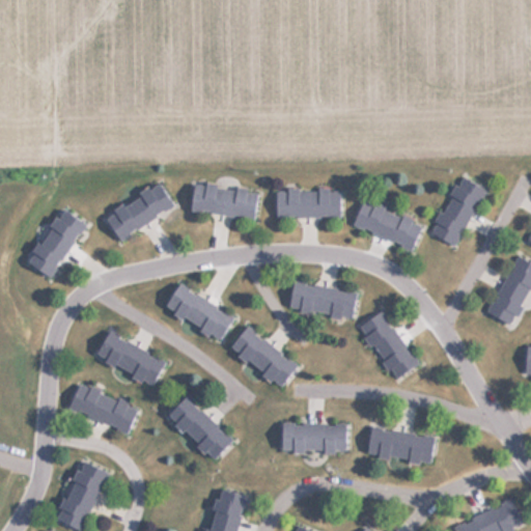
[(429,233),(453,246),(482,188),(458,176),(429,233)]
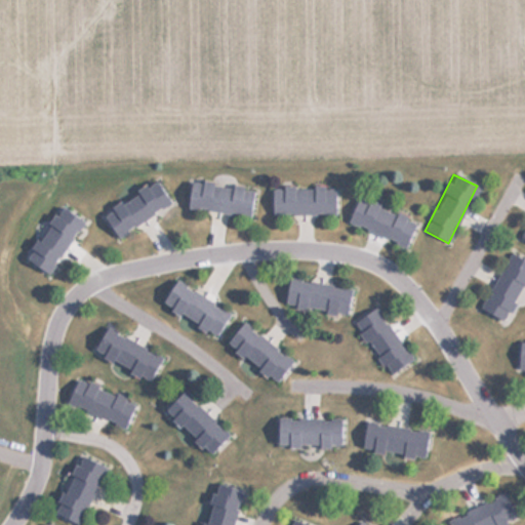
[(169,205),(156,180),(99,211),(113,236),(169,205)]
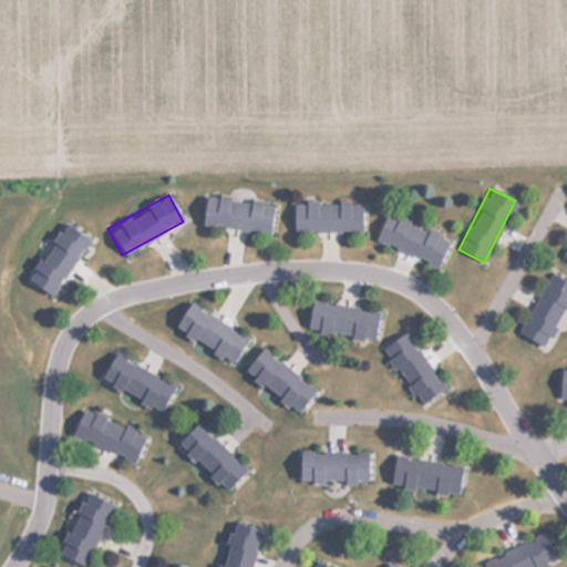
[(272,200),(203,197),(200,227),(271,230),(272,200)]
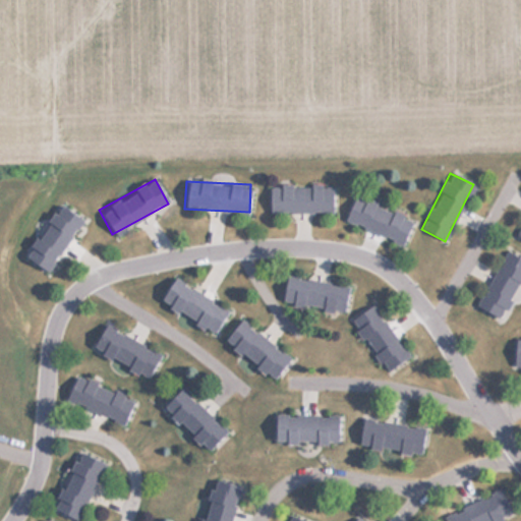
[(333,213),(333,185),(269,185),(269,213),(333,213)]
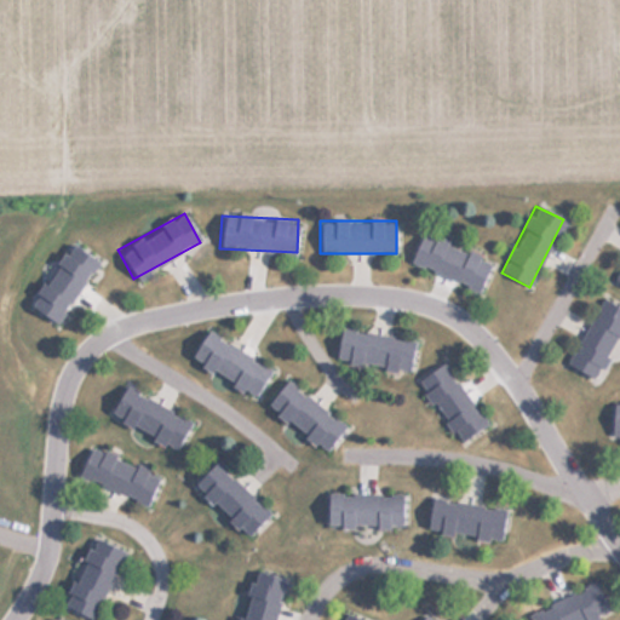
[(408,262),(478,291),(492,259),(422,230),(408,262)]
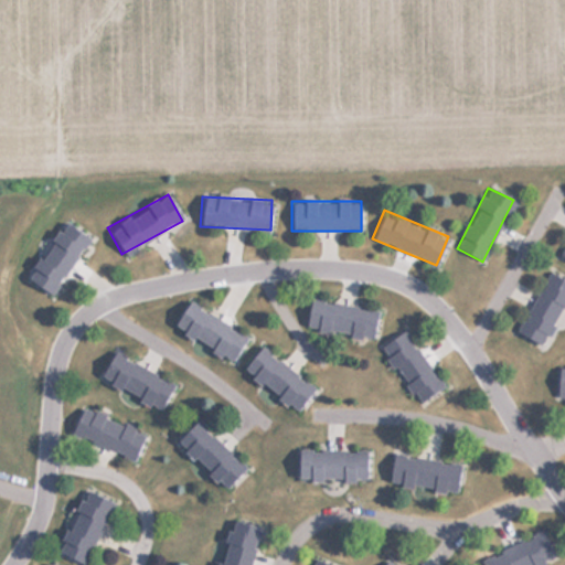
[(52,296),(88,236),(62,221),(27,280),(52,296)]
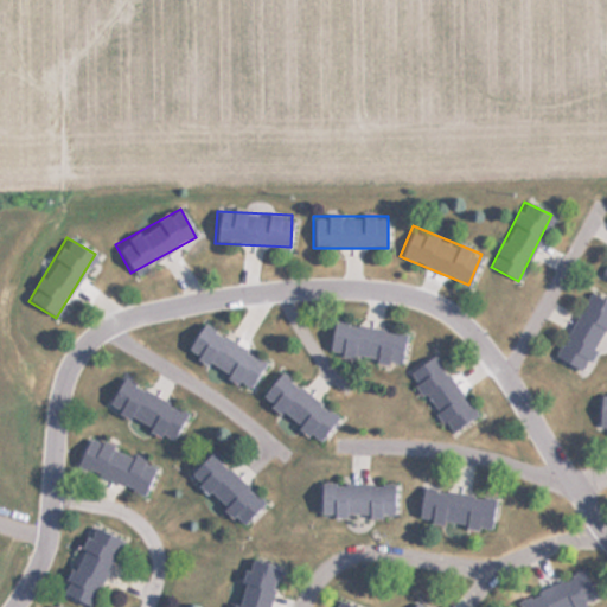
[(606,318),(606,300),(586,292),(556,359),(583,371),(606,318)]
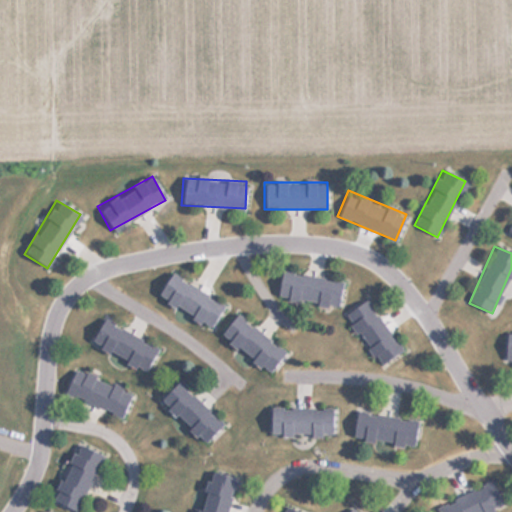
[(342,282),(280,270),(275,296),(337,308),(342,282)]
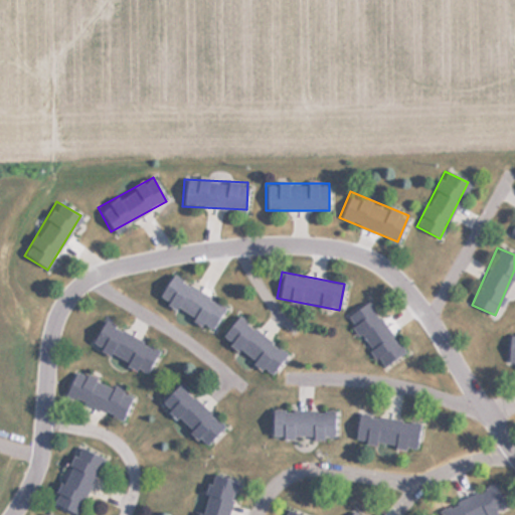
[(224,304),(168,276),(156,301),(212,329),(224,304)]
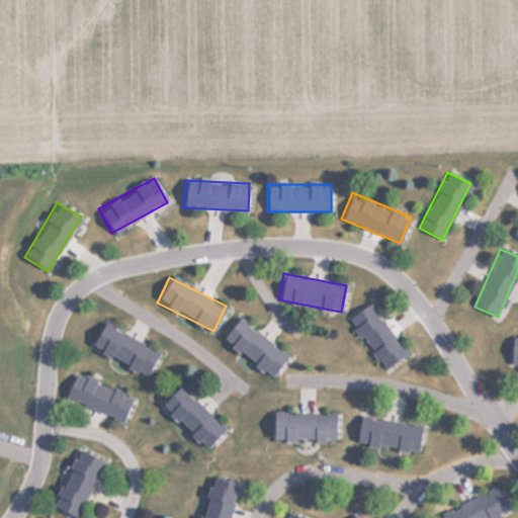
[(382,369),(406,354),(371,303),(347,318),(382,369)]
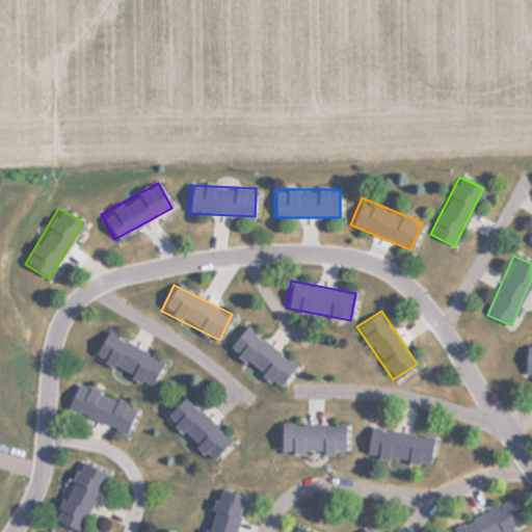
[(280,389),(297,365),(243,325),(227,349),(280,389)]
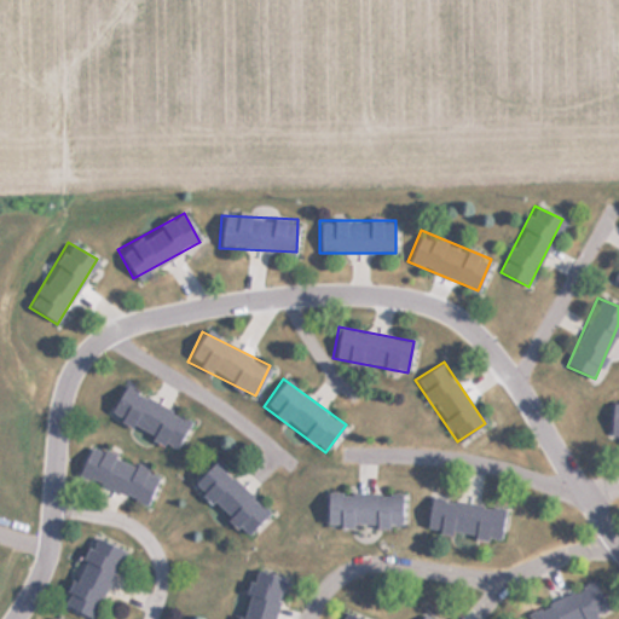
[(172,452),(190,423),(123,383),(106,412),(172,452)]
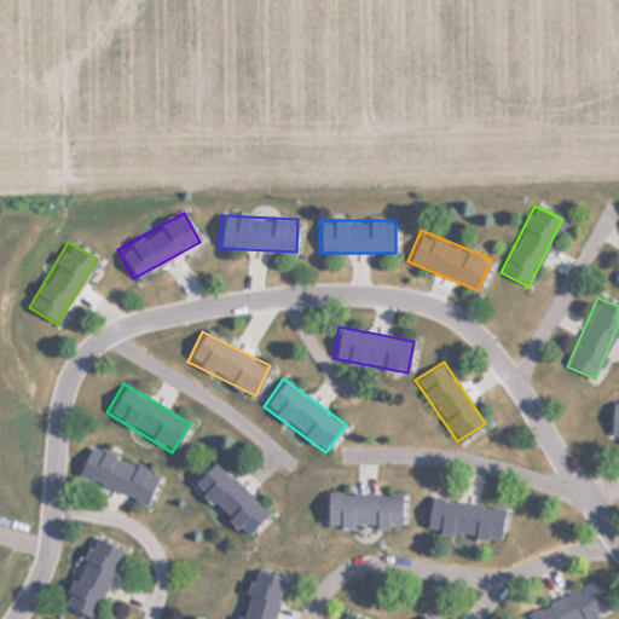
[(146,504),(160,472),(90,444),(76,476),(146,504)]
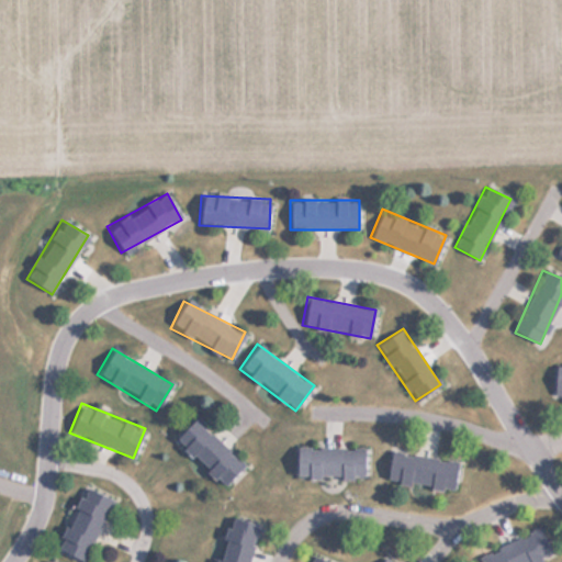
[(193,417),(172,440),(223,487),(244,464),(193,417)]
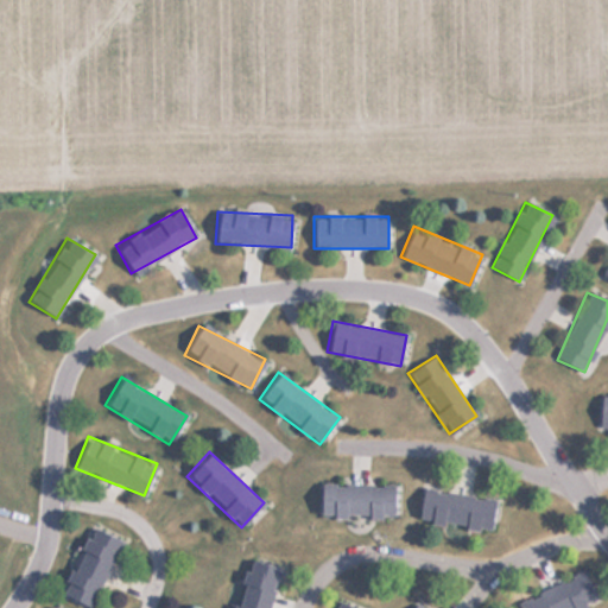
[(318,517),(396,515),(396,485),(318,485),(318,517)]
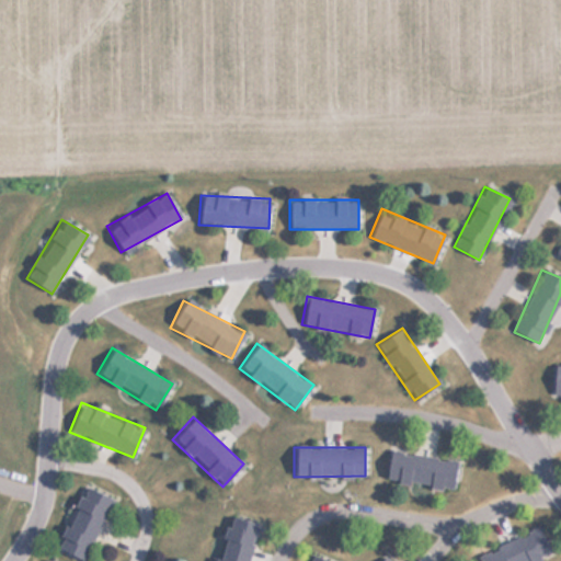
[(453,490),(457,459),(388,451),(385,481),(453,490)]
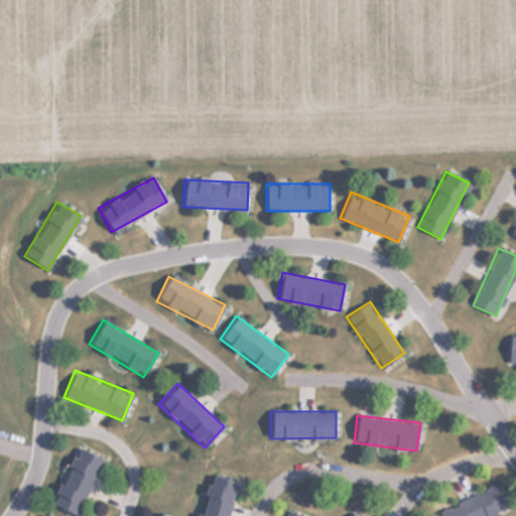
[(76,515),(77,515),(102,459),(77,447),(51,506),(76,515)]
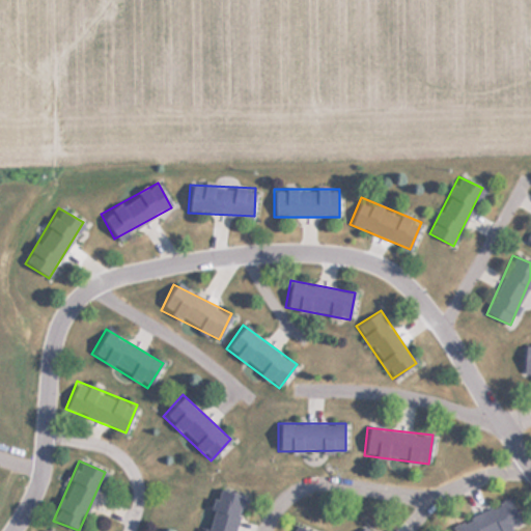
[(233,530),(245,497),(219,487),(204,530),(233,530)]
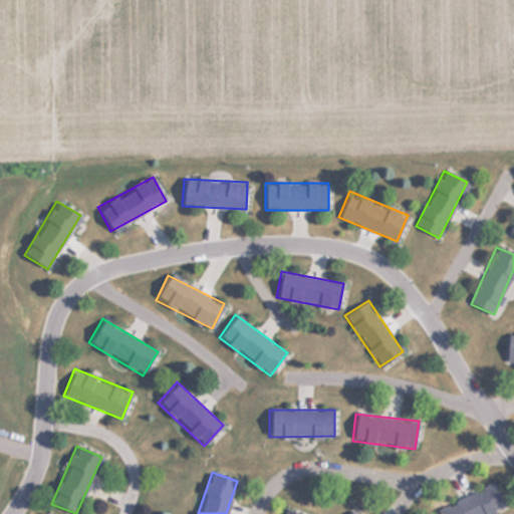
[(436,510),(437,513),(490,513),(504,508),(492,484),(436,510)]
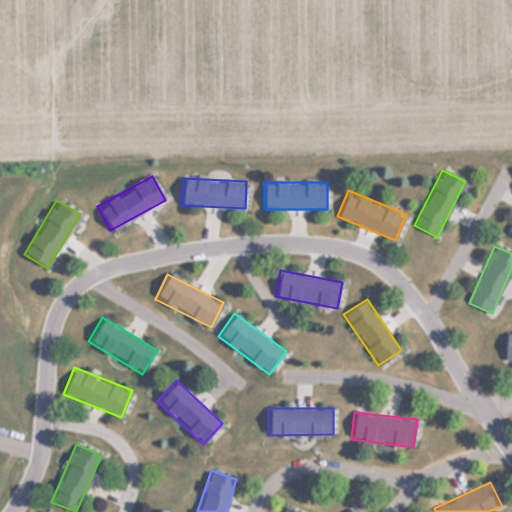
All buildings are outlined.
